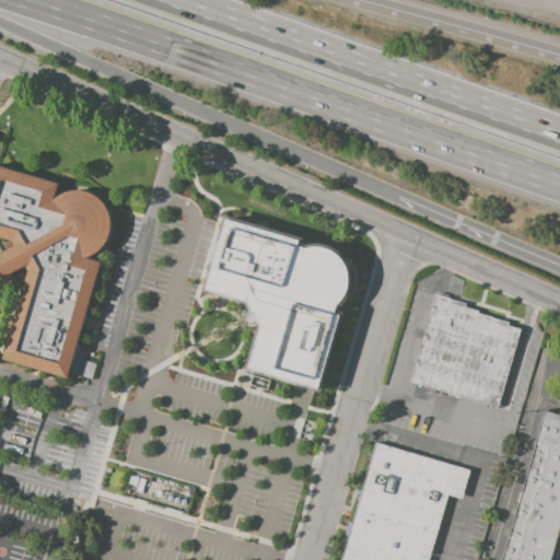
[(0,166),(60,185),(58,197),(63,193),(72,190),(81,189),(90,190),(97,194),(104,199),(111,207),(113,212),(115,220),(115,229),(113,237),(109,246),(104,253),(98,256),(89,260),(103,265),(70,381),(3,362),(31,273),(27,268),(7,279),(0,266),(0,254),(15,246),(13,242),(0,237),(0,166)]
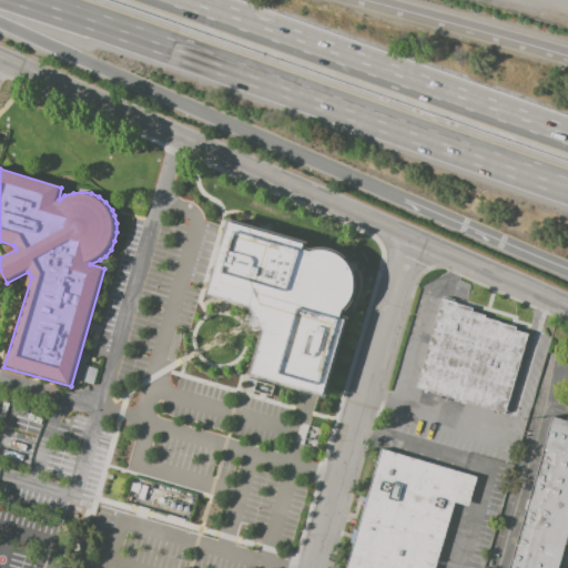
[(231,222),(270,234),(305,244),(303,250),(311,252),(315,251),(323,250),(333,253),(341,256),(347,262),(353,271),(354,279),(355,282),(356,287),(353,294),(350,302),(347,306),(343,310),(341,318),(345,320),(342,331),(324,393),(311,389),(253,372),(265,330),(257,317),(252,306),(209,293),(216,267),(231,222)]
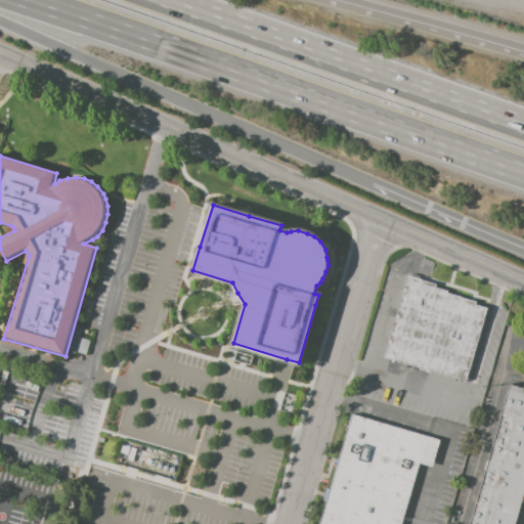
[(406,275),(420,279),(420,281),(435,286),(434,288),(446,292),(445,294),(475,302),(474,306),(485,309),(464,383),(382,359),(406,275)]
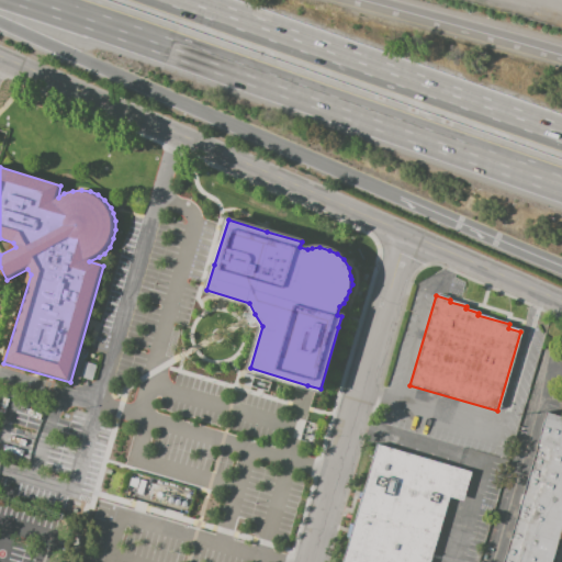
[(503,561),(547,412),(561,416),(561,539),(560,539),(552,561),(503,561)]
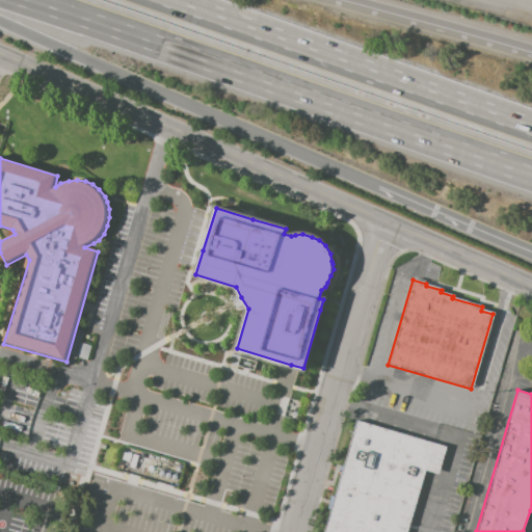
[(358,422),(448,449),(441,476),(428,473),(409,531),(322,531),(333,498),(336,499),(358,422)]
